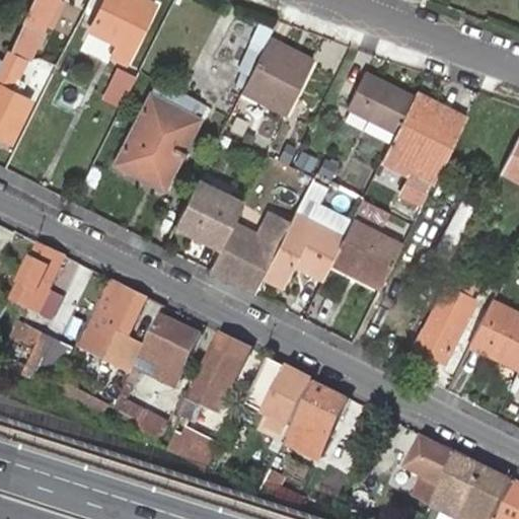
[(4,50),(0,58),(0,135),(11,141),(29,100),(26,98),(16,94),(22,83),(16,80),(25,60),(22,59),(30,42),(50,0),(30,0),(22,19),(15,34),(6,52),(4,50)]
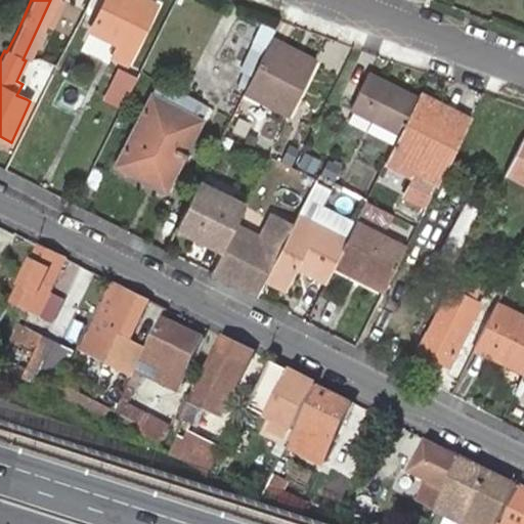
[(56,0),(50,0),(31,42),(36,44),(56,0)]
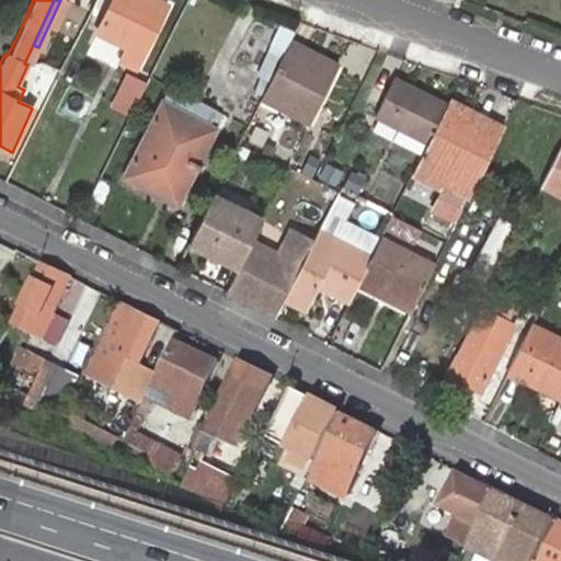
[(145,0),(145,2),(139,0),(113,0),(99,32),(107,37),(116,41),(127,47),(121,60),(136,68),(168,4),(159,0),(145,0)]
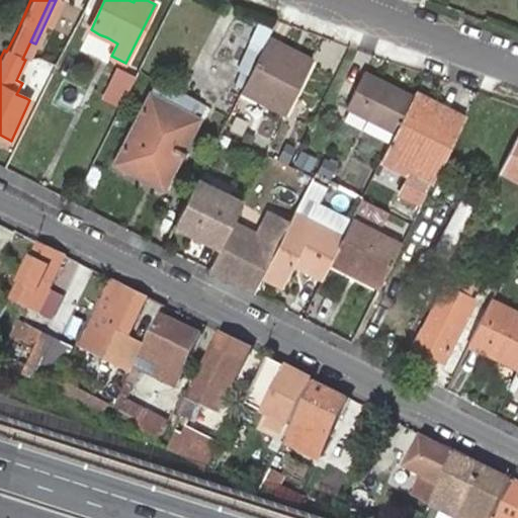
[(241,91),(286,113),(308,70),(313,61),(282,46),(267,38),(249,76),(241,91)]
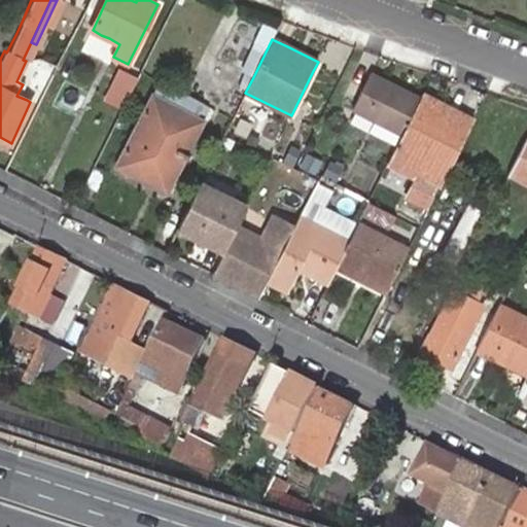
[(48,51),(54,55),(57,47),(50,45),(48,51)]
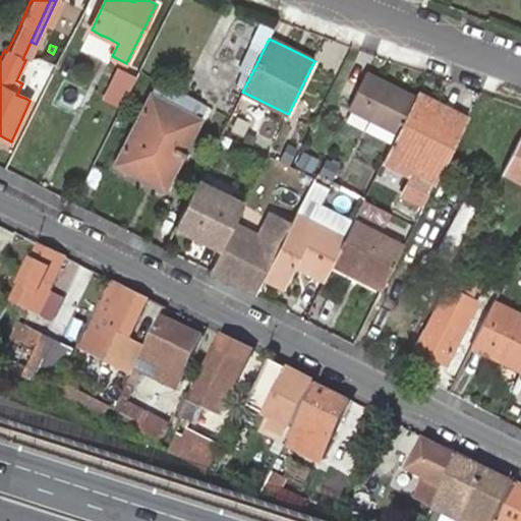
[(349,108),(398,132),(415,97),(366,72),(349,108)]
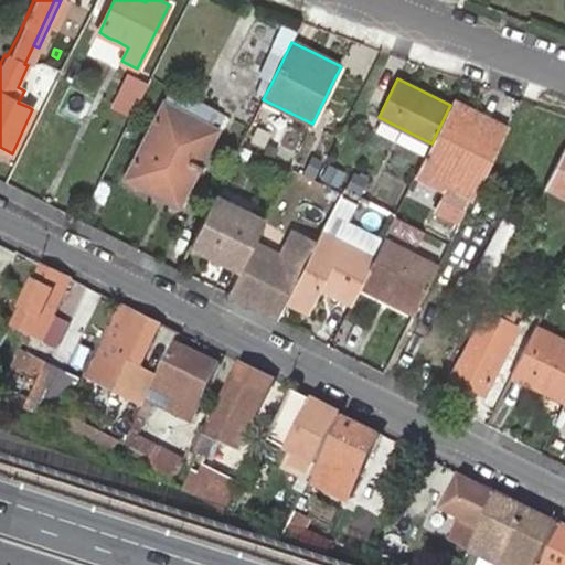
[(153,184),(187,201),(202,169),(222,131),(210,125),(217,110),(194,99),(185,95),(171,86),(163,102),(125,177),(150,190),(153,184)]
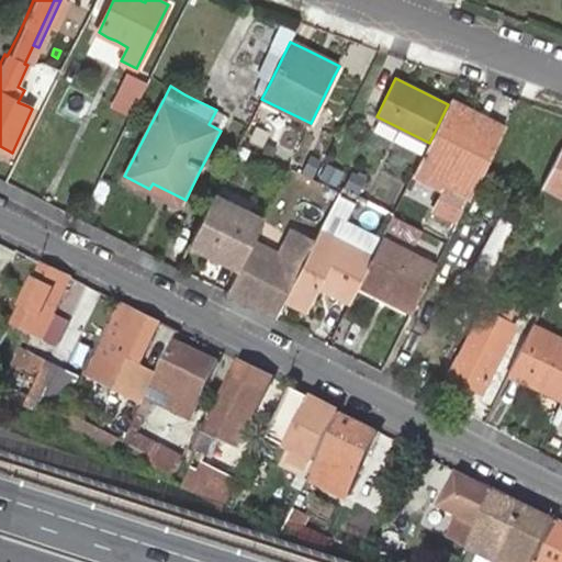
[(18,102),(29,107),(34,96),(24,90),(18,102)]
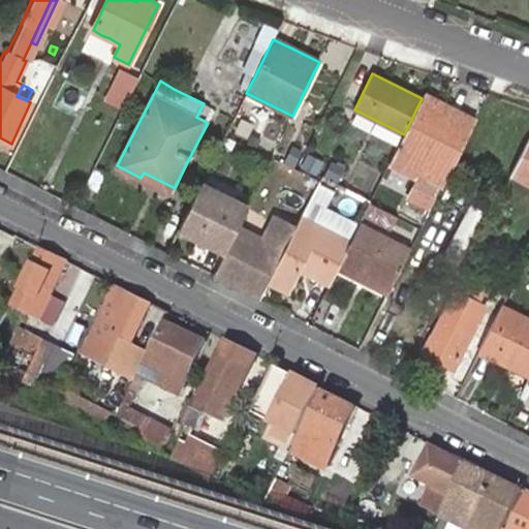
[(441,187),(447,174),(474,120),(461,114),(459,118),(440,109),(442,104),(424,94),(422,98),(404,134),(398,146),(394,154),(429,173),(425,179),(417,176),(416,178),(407,196),(427,206),(437,185),(441,187)]
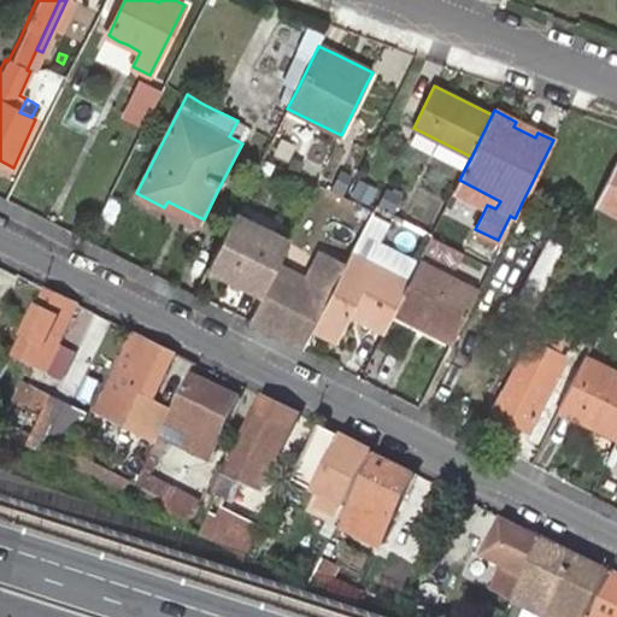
[(538,133),(516,122),(513,127),(535,137),(538,133)]
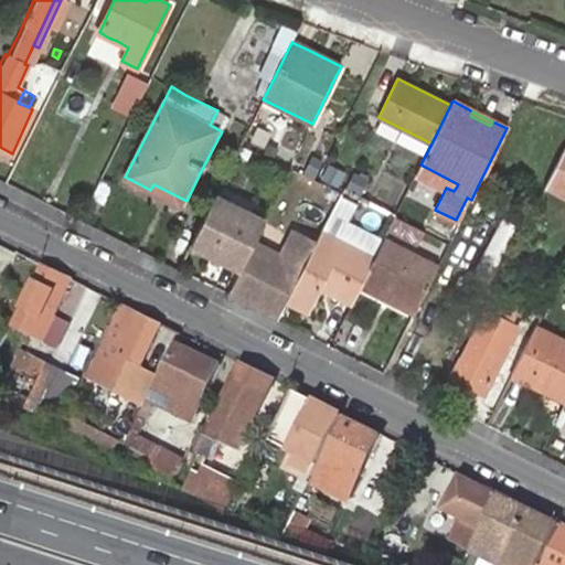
[(222,131),(202,169),(208,172),(220,148),(224,140),(227,134),(222,131)]
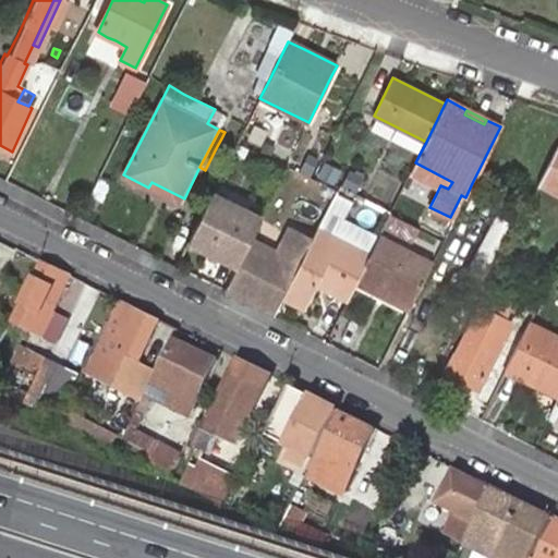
[(262,150),(270,154),(274,147),(265,143),(262,150)]
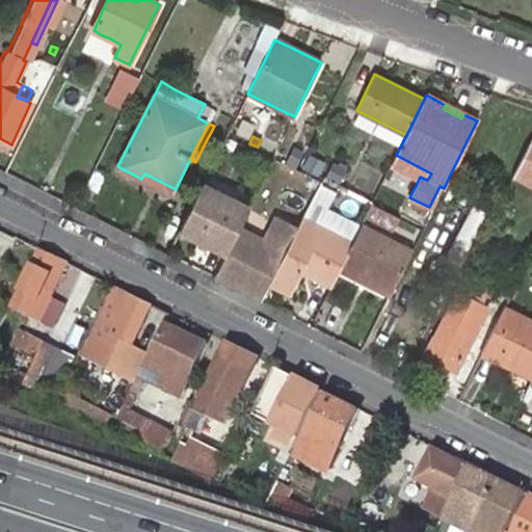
[(531,136),(512,177),(531,186),(531,136)]
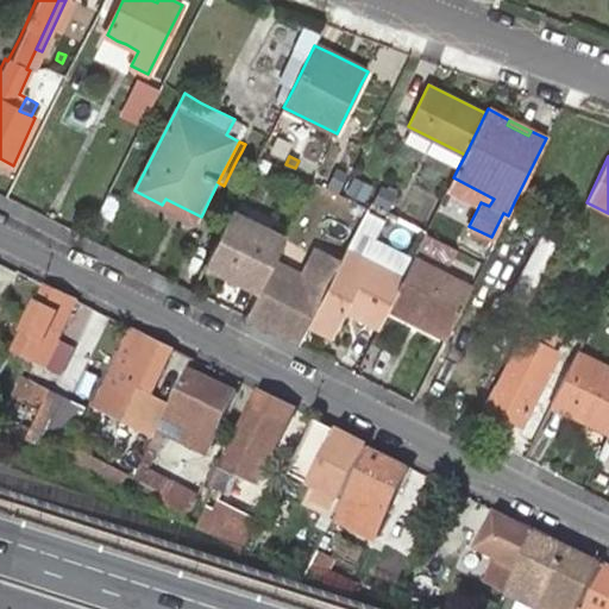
[(341,193),(362,201),(369,184),(349,176),(341,193)]
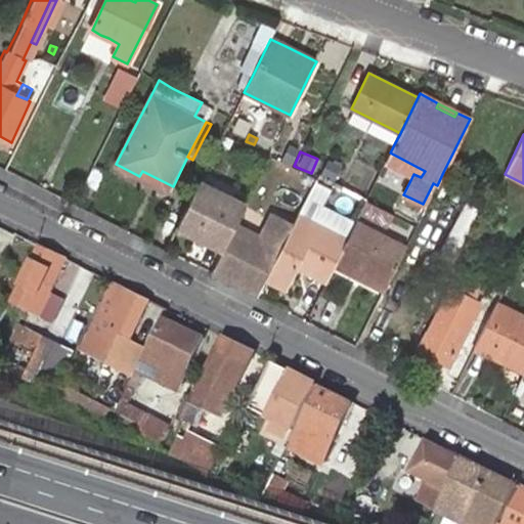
[(425,171),(390,153),(386,162),(412,176),(413,174),(421,177),(425,171)]
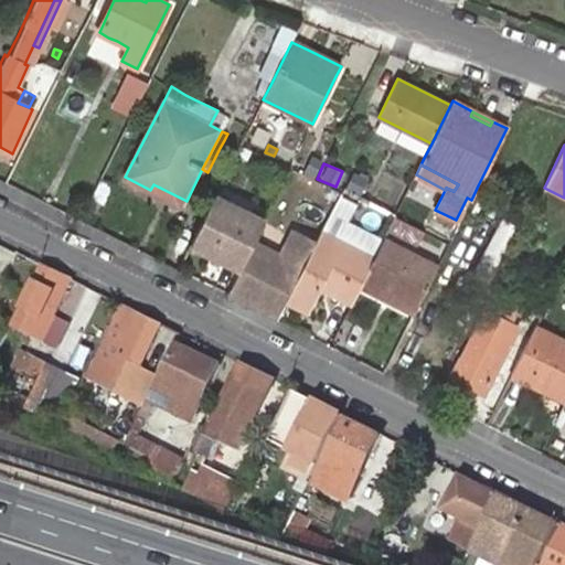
[(347,187),(359,192),(366,178),(354,172),(347,187)]
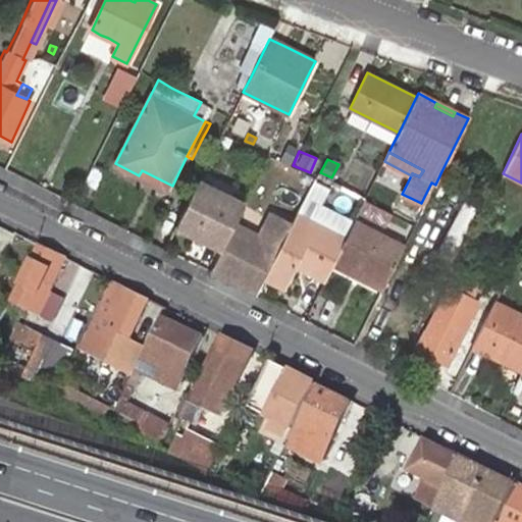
[(169,192),(172,186),(142,170),(139,175),(151,181),(162,188),(169,192)]
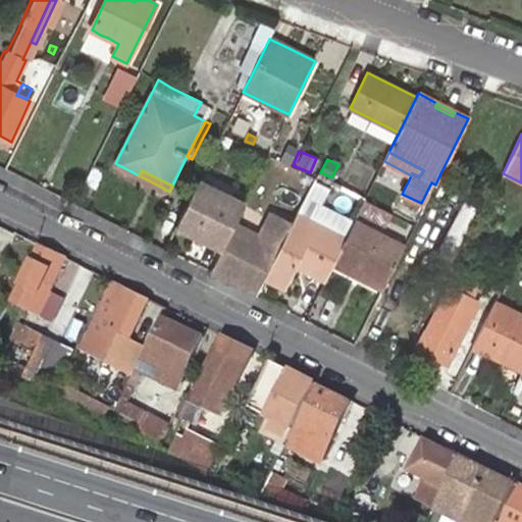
[(306,198),(296,215),(311,223),(321,205),(329,189),(314,180),(306,198)]
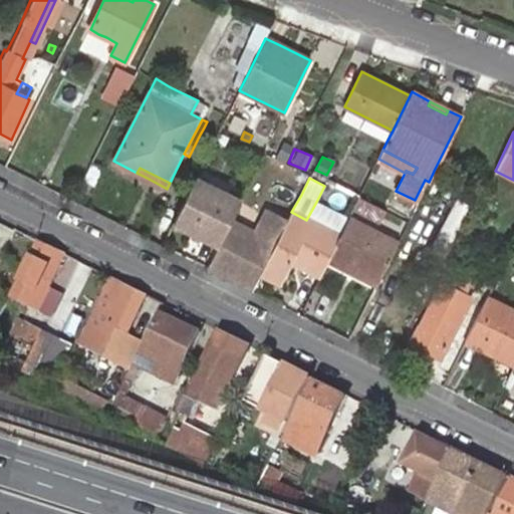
[(174,224),(218,246),(231,219),(240,203),(195,181),(174,224)]
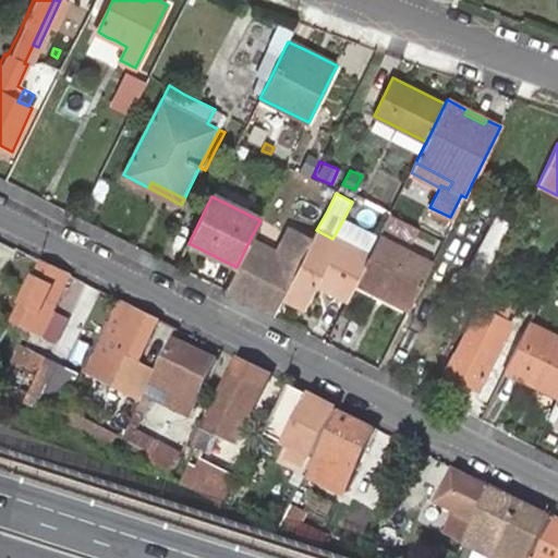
[(482,279),(508,222),(489,214),(463,270),(482,279)]
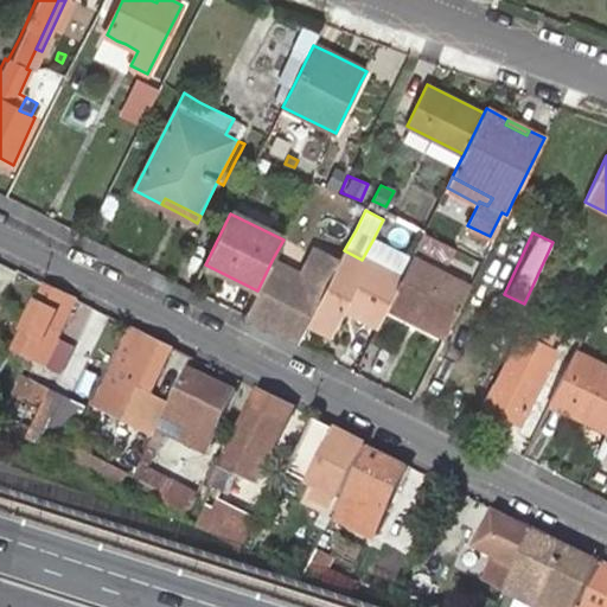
[(362,260),(401,280),(411,259),(374,238),(362,260)]
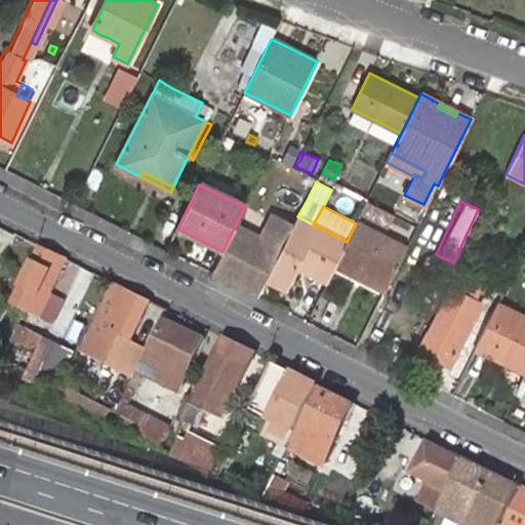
[(211,274),(257,297),(265,283),(267,278),(293,225),(272,213),(260,237),(236,224),(211,274)]
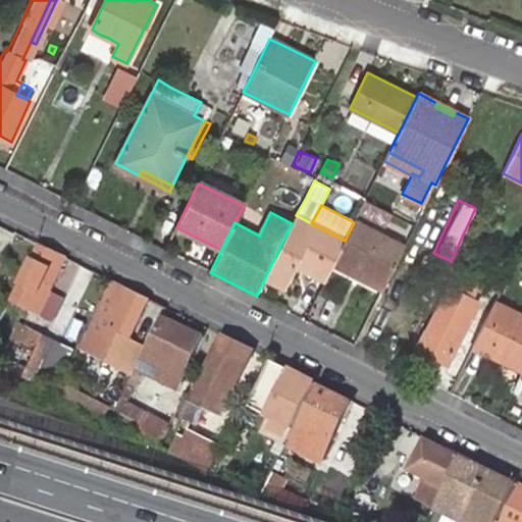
[(292,223),(265,276),(284,286),(295,264),(312,272),(325,279),(332,264),(336,258),(345,241),(311,223),(296,215),(292,223)]
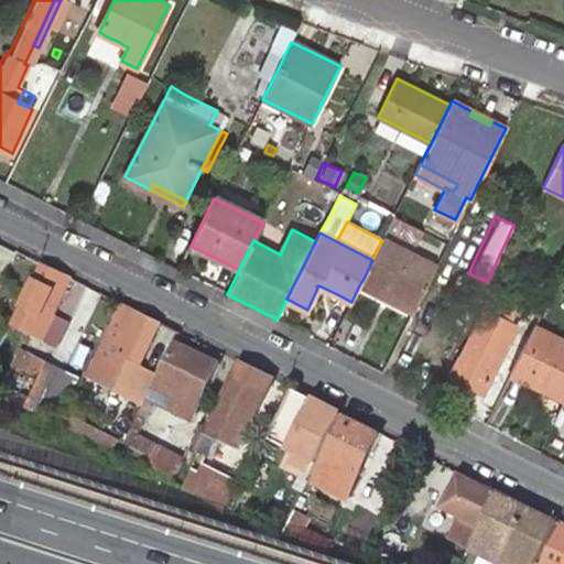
[(393,303),(413,313),(437,266),(383,239),(382,240),(372,260),(364,279),(397,295),(393,303)]
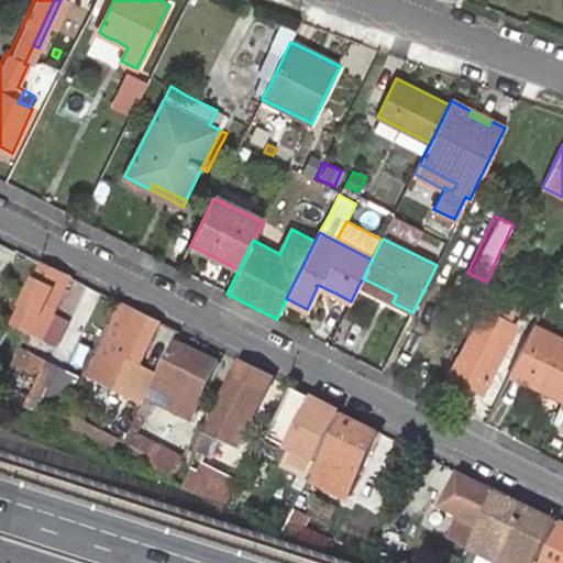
[(55,315),(73,279),(44,265),(15,323),(46,339),(57,317),(55,315)]
